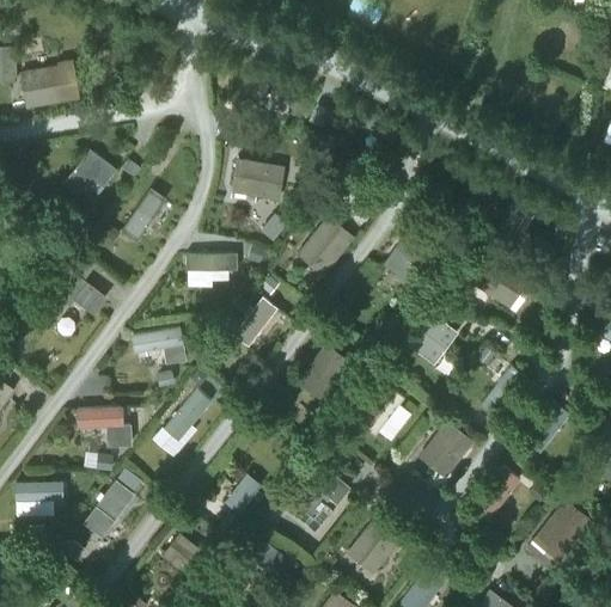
[(0,81),(17,81),(17,47),(0,46),(0,81)]
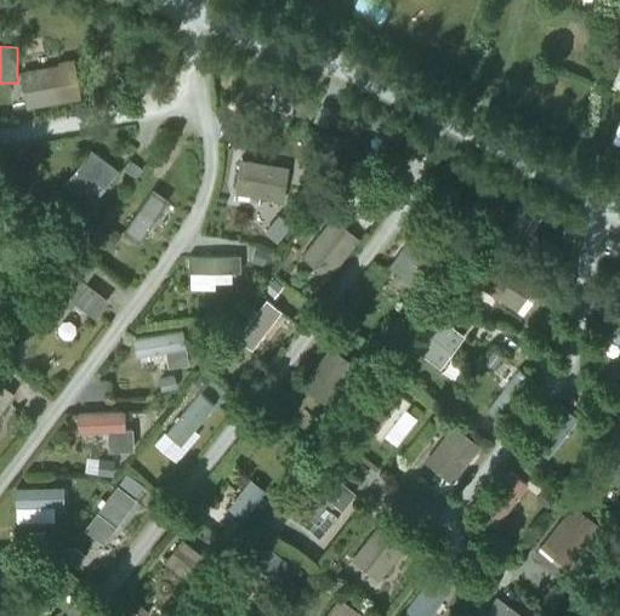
[(21,72),(28,109),(83,100),(75,63),(21,72)]
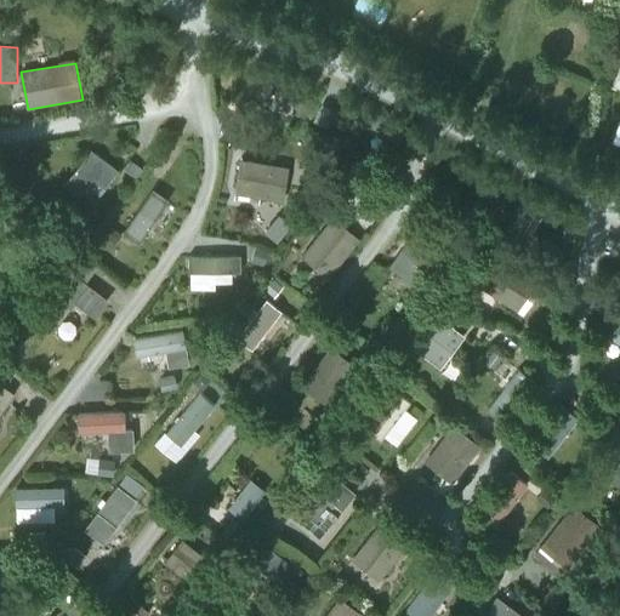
[(66,187),(79,197),(90,183),(103,194),(119,172),(91,152),(66,187)]
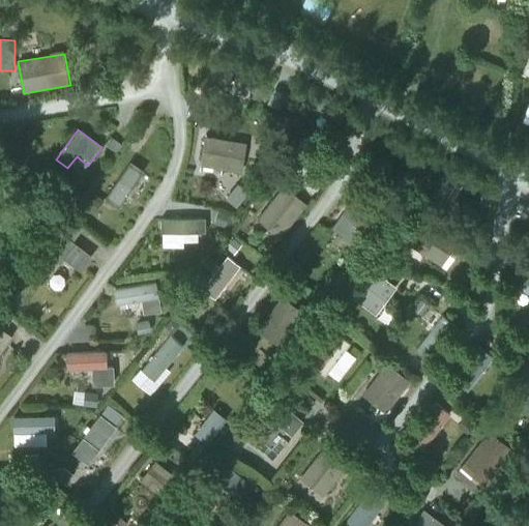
[(246,146),(246,144),(206,137),(202,166),(242,172),(244,161),(258,163),(260,149),(246,146)]
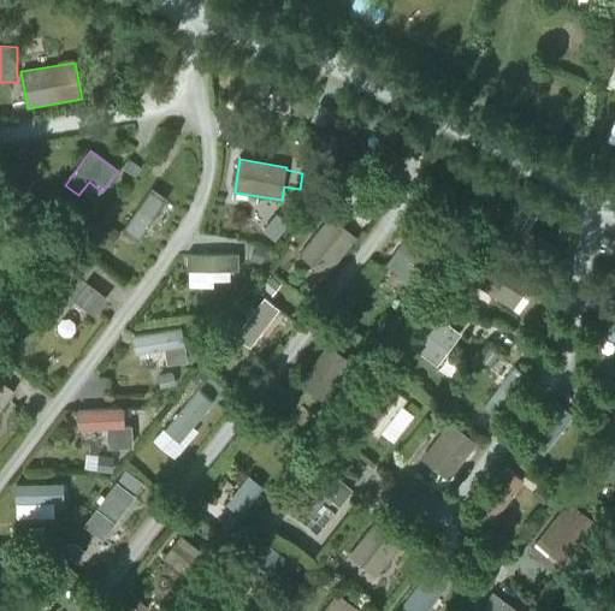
[(123,171),(130,177),(136,168),(129,162),(123,171)]
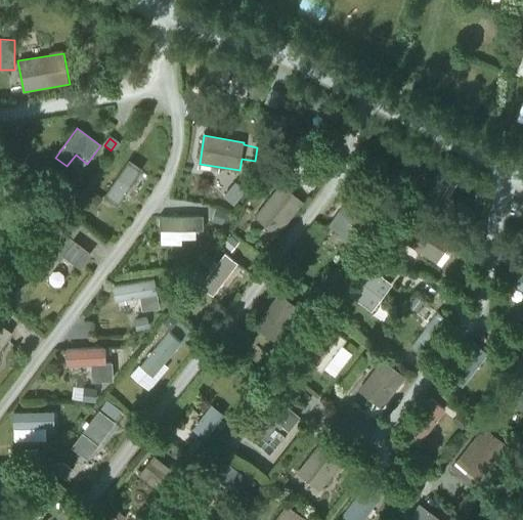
[(105,197),(119,206),(143,169),(130,160),(105,197)]
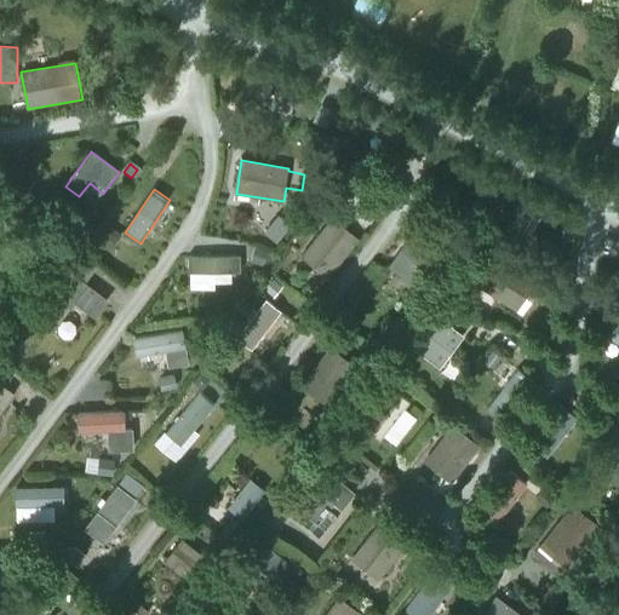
[(556,207),(544,200),(528,191),(504,235),(519,243),(521,239),(537,213),(545,217),(549,219),(556,207)]
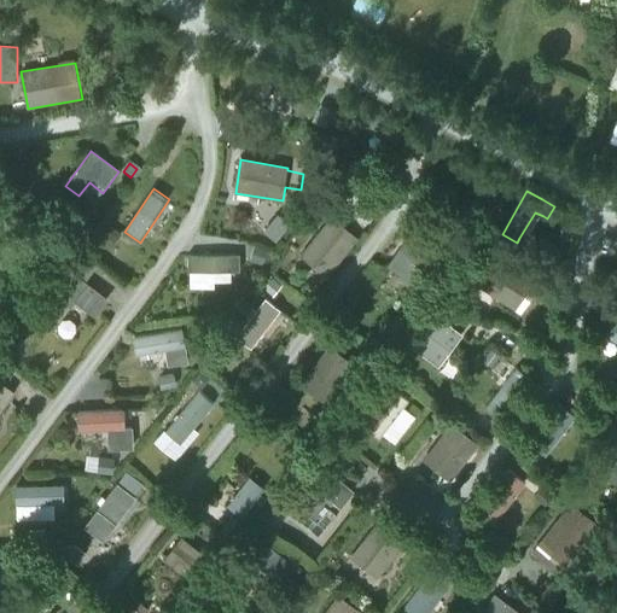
[(324,220),(333,206),(321,197),(310,210),(324,220)]
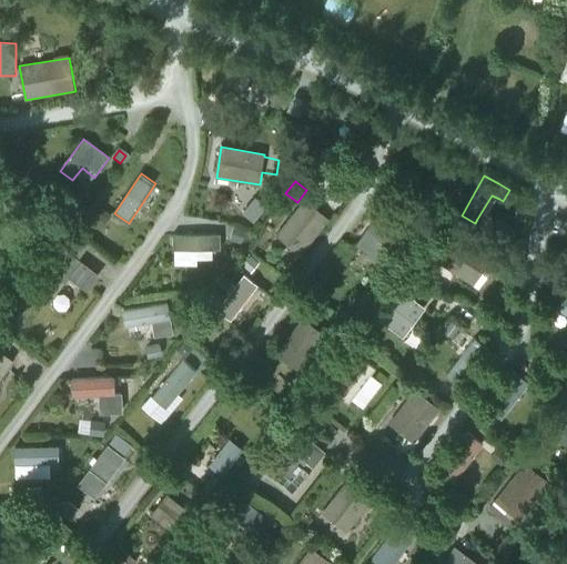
[(254,199),(241,214),(253,224),(266,209),(254,199)]
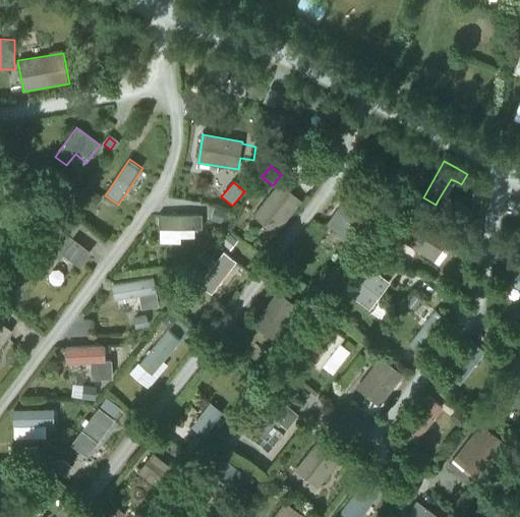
[(254,218),(274,234),(301,202),(282,185),(254,218)]
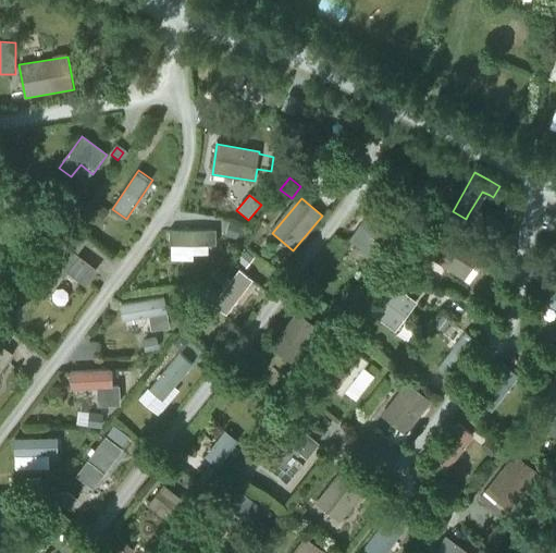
[(373,212),(350,241),(372,258),(395,230),(373,212)]
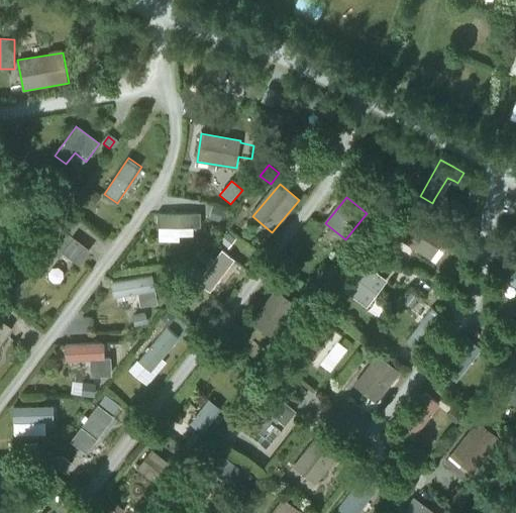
[(223,210),(213,207),(208,220),(219,223),(223,210)]
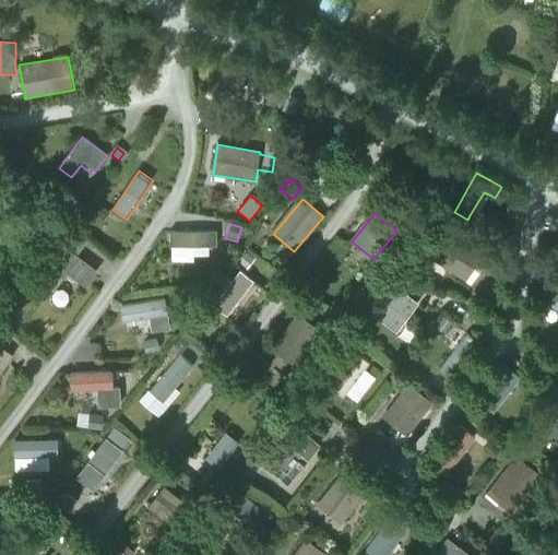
[(423,252),(467,282),(485,256),(440,226),(423,252)]
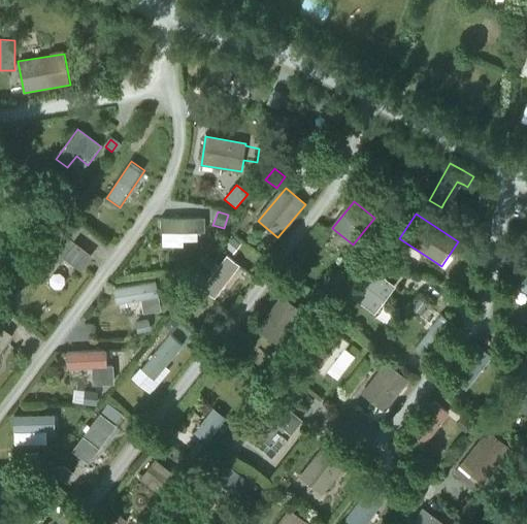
[(72,239),(80,228),(68,219),(60,230),(72,239)]
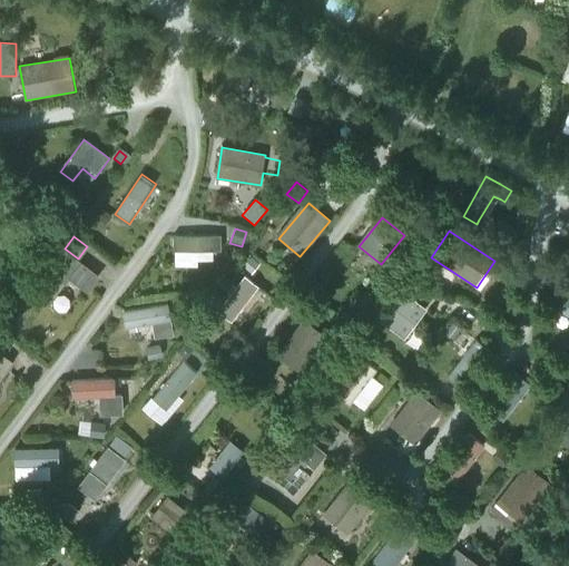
[(174,252),(222,252),(222,236),(174,236),(174,252)]
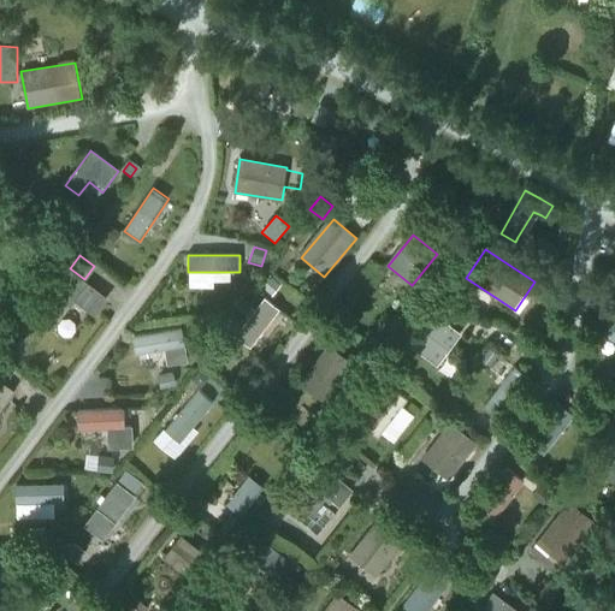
[(37,316),(54,328),(76,300),(96,315),(108,298),(71,271),(37,316)]
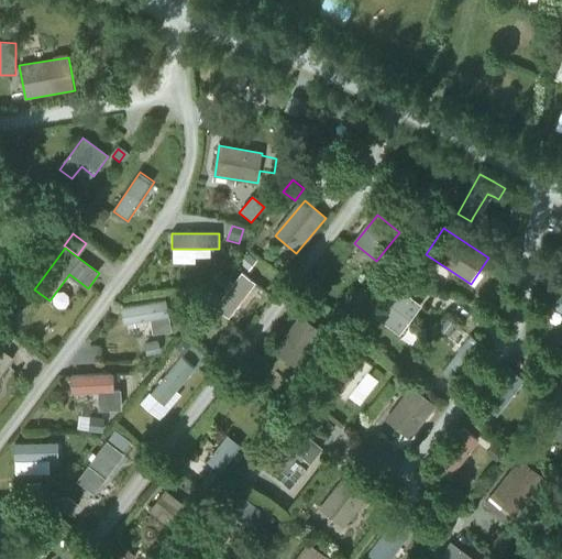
[(249,272),(256,262),(246,254),(239,264),(249,272)]
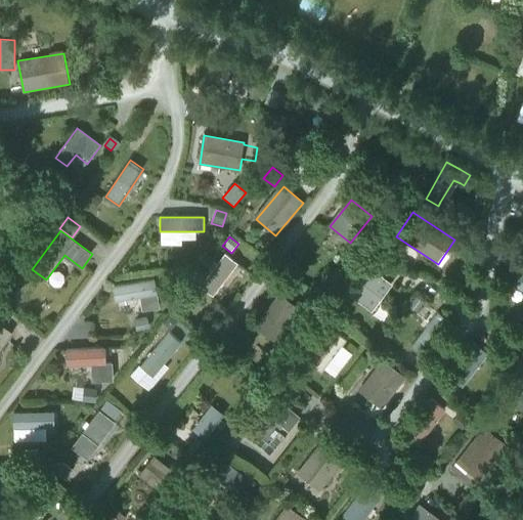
[(212,298),(237,265),(224,255),(216,266),(213,263),(207,270),(210,273),(199,288),(212,298)]
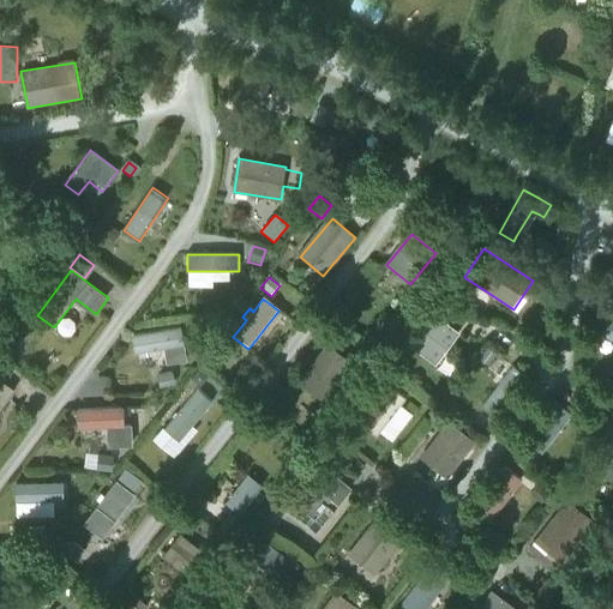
[(439,299),(431,311),(443,320),(451,308),(439,299)]
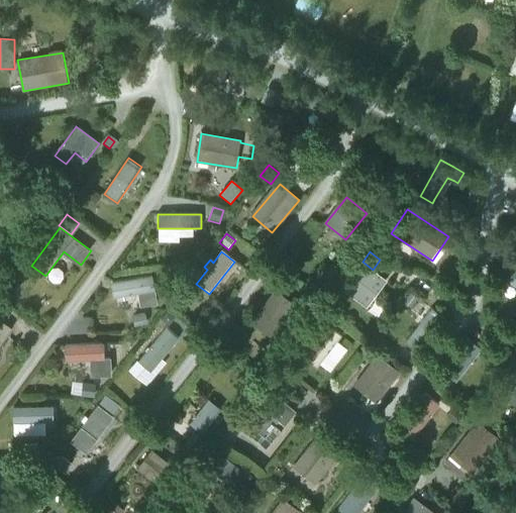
[(515,268),(513,267),(505,283),(515,288),(515,268)]
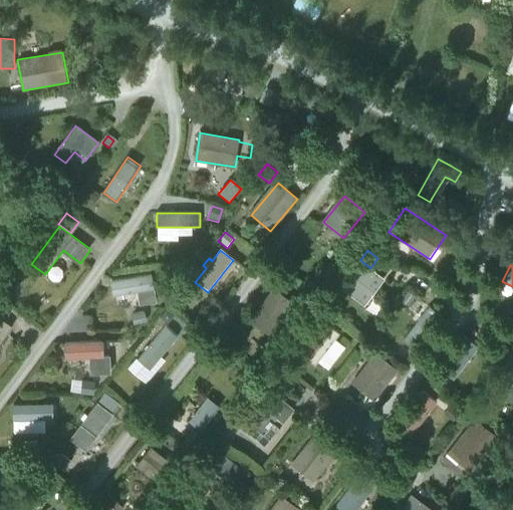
[(343,294),(359,308),(382,280),(365,267),(343,294)]
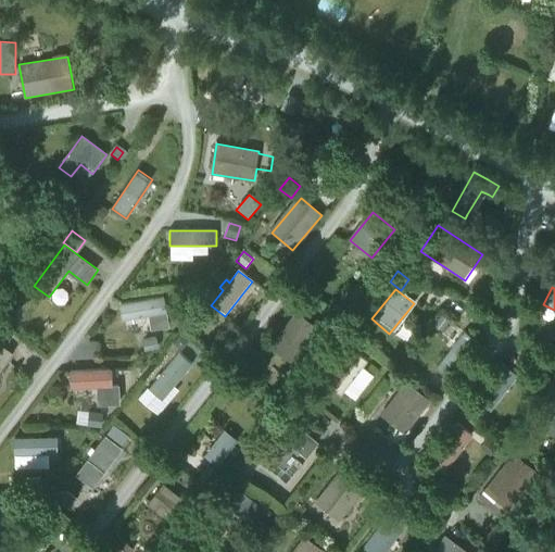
[(163,297),(117,304),(121,322),(148,317),(150,331),(168,329),(163,297)]
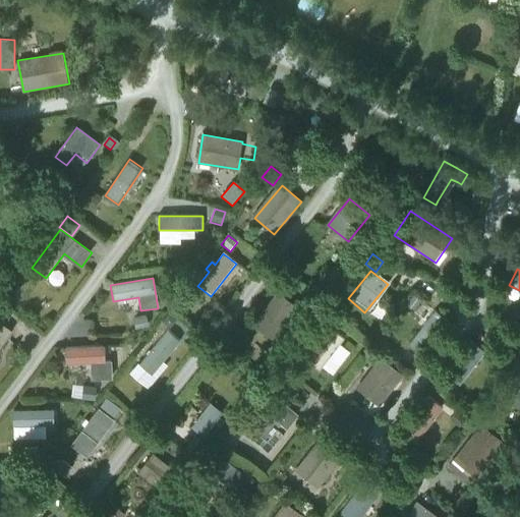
[(254,326),(276,341),(300,307),(278,292),(254,326)]
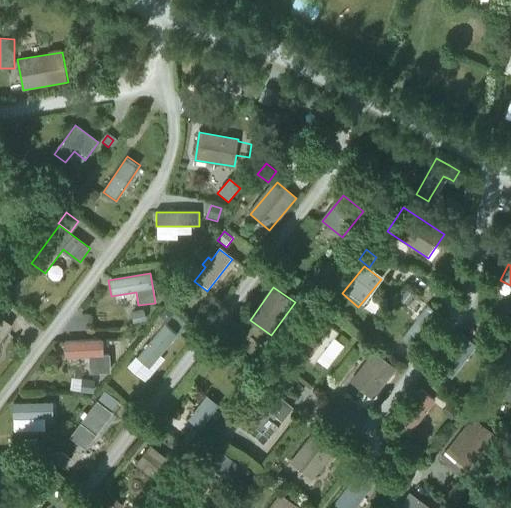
[(407,307),(415,297),(406,290),(399,301),(407,307)]
